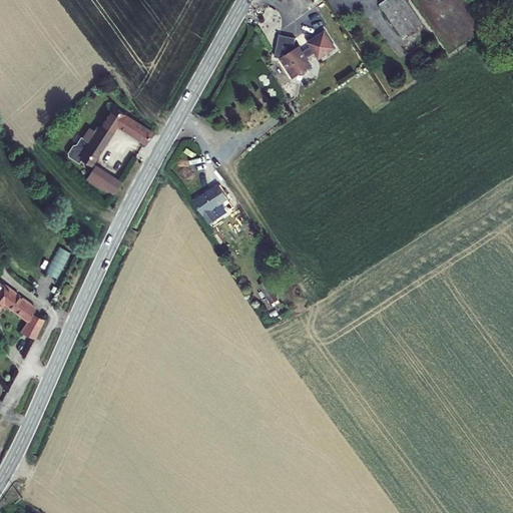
[(386,0),(380,4),(403,38),(422,25),(405,0),(386,0)]
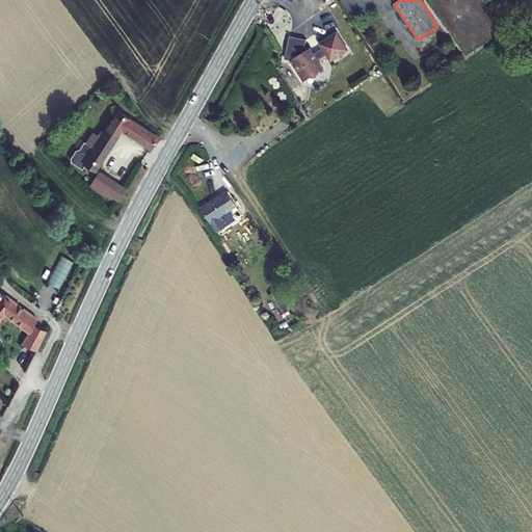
[(318,44),(321,48),(313,53),(307,46),(304,47),(302,45),(303,38),(287,35),(282,57),(288,59),(295,71),(297,70),(303,78),(307,75),(311,76),(314,74),(314,71),(321,65),(316,59),(324,53),(328,59),(345,49),(335,32),(318,44)]
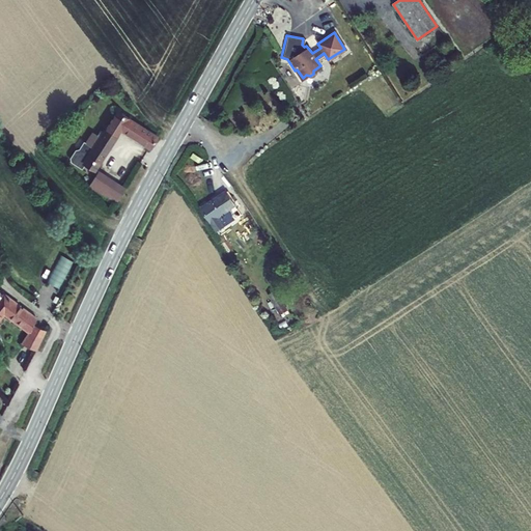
[(121,131),(150,148),(158,137),(118,112),(106,133),(102,131),(99,136),(94,134),(88,144),(95,149),(86,164),(95,171),(121,131)]
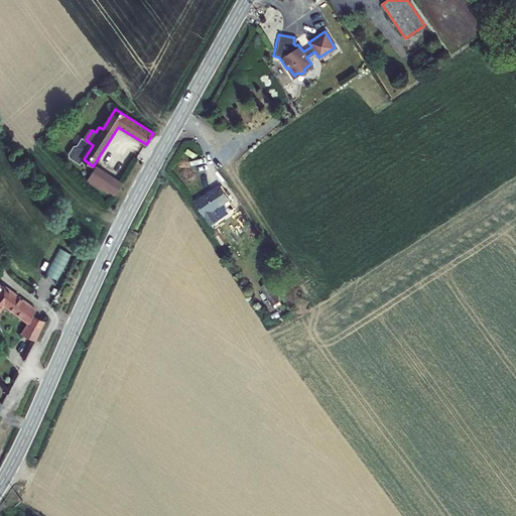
[(108,188),(116,192),(121,183),(97,167),(87,183),(104,195),(108,188)]
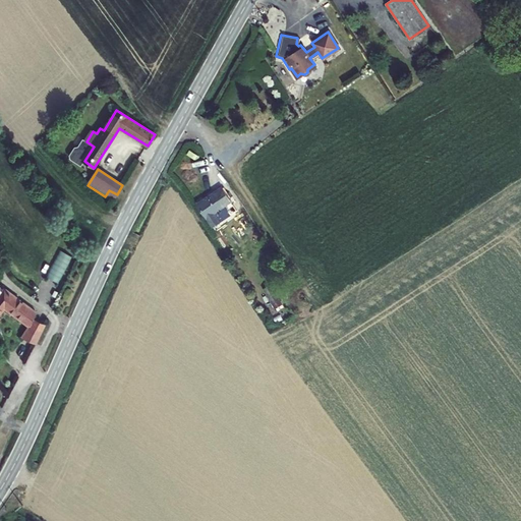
[(222,187),(197,205),(213,227),(237,211),(222,187)]
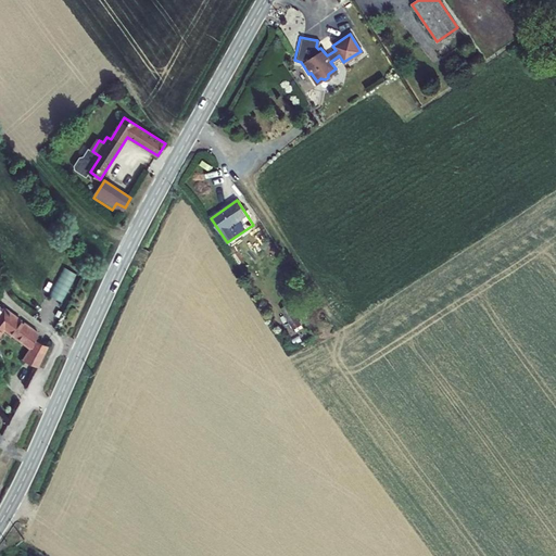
[(62,270),(52,297),(62,301),(73,275),(62,270)]
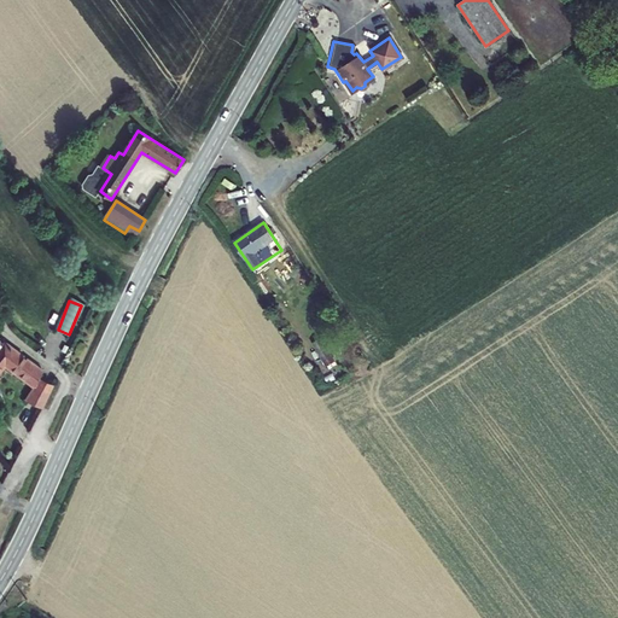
[(320,338),(313,343),(327,367),(334,362),(320,338)]
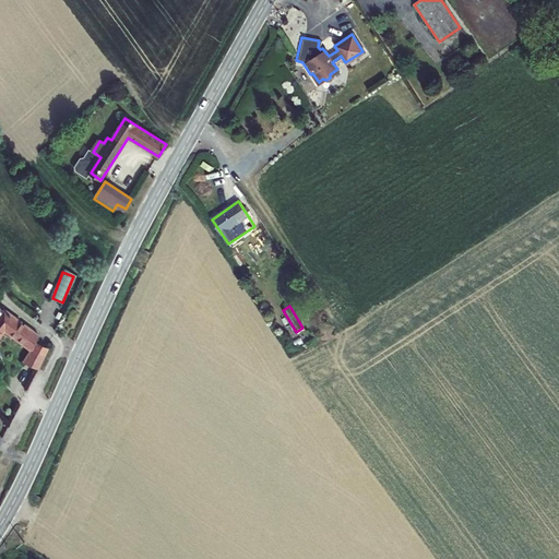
[(26,365),(37,369),(47,347),(37,343),(39,339),(4,313),(3,314),(0,319),(0,340),(6,333),(32,353),(26,365)]
